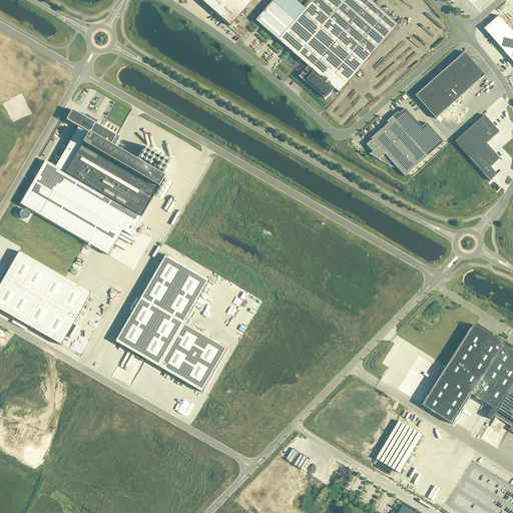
[(199,0),(215,13),(214,13),(230,27),(234,23),(233,23),(253,0),(199,0)]
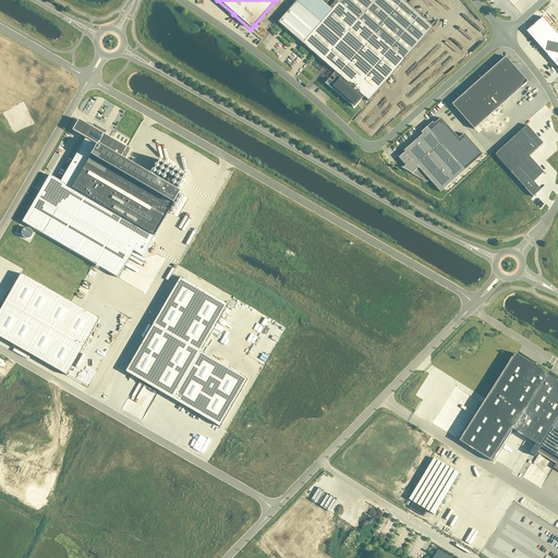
[(340,0),(302,45),(335,73),(331,76),(335,80),(332,82),(329,80),(326,83),(354,108),(363,97),(368,101),(434,27),(401,0),(340,0)]
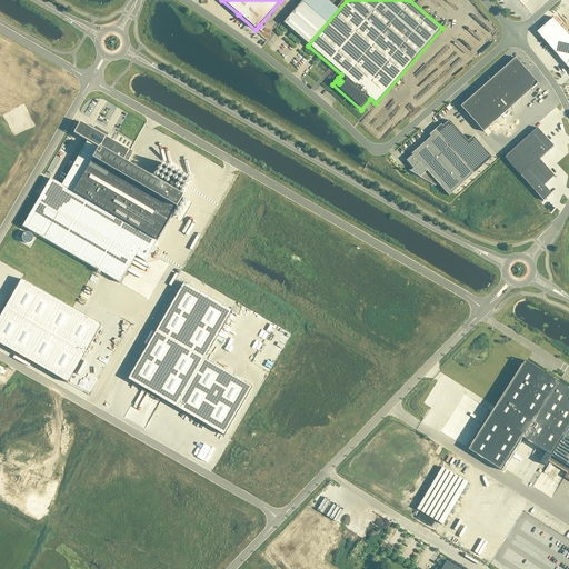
[(568,35),(553,18),(537,32),(567,66),(568,63),(568,35)]
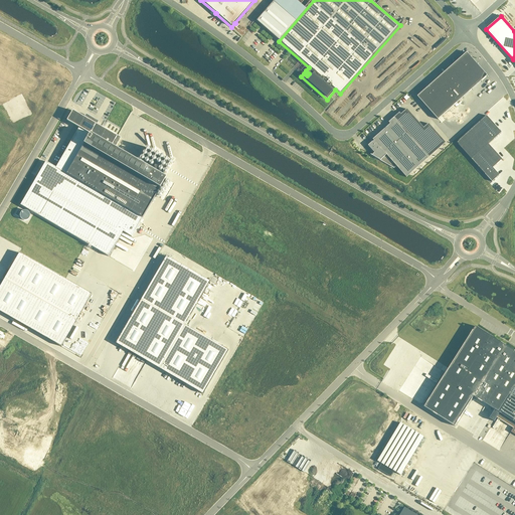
[(417,97),(438,120),(482,81),(472,69),(478,64),(468,52),(417,97)]
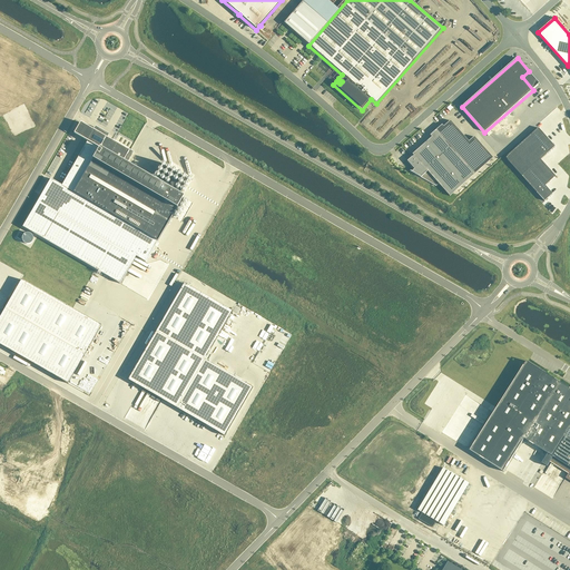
[(41,97),(28,120),(0,104),(0,192),(38,126),(37,125),(50,101),(41,97)]
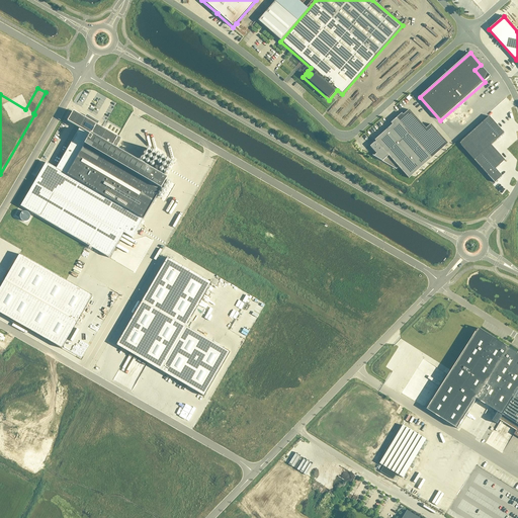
[(409,179),(431,158),(447,144),(431,124),(426,128),(409,110),(398,120),(374,141),(376,142),(374,143),(369,147),(376,154),(373,157),(396,170),(399,167),(409,179)]
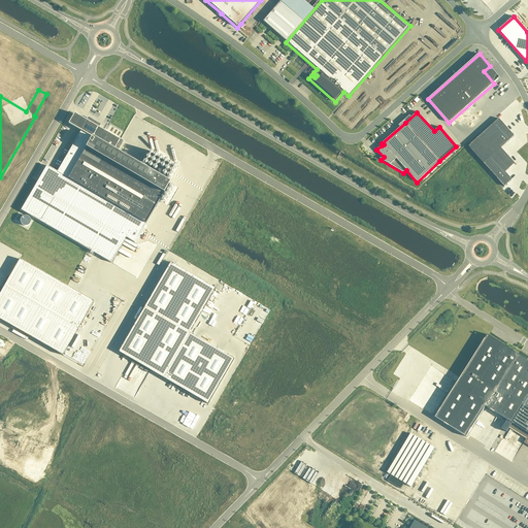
[(46,166),(21,210),(111,263),(126,238),(135,243),(170,183),(118,152),(124,141),(105,130),(104,131),(99,128),(101,125),(89,118),(87,121),(74,113),(68,124),(81,131),(58,172),(53,169),(46,166)]
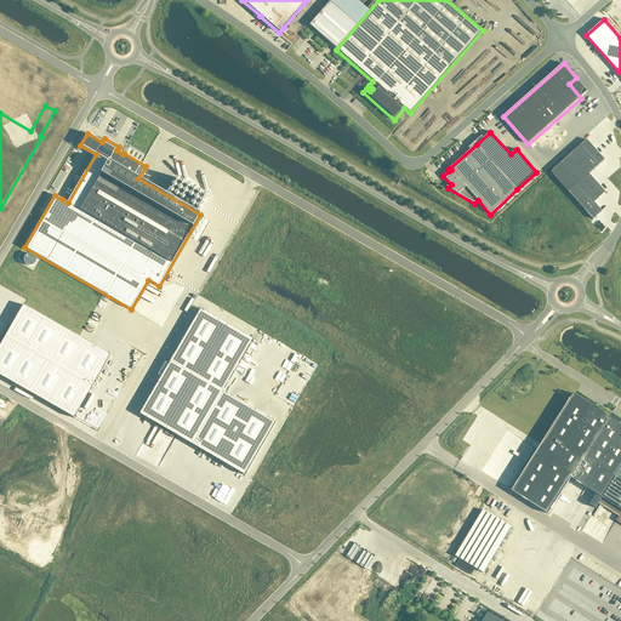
[(605,160),(587,140),(551,172),(593,220),(603,212),(594,203),(605,193),(590,175),(605,160)]
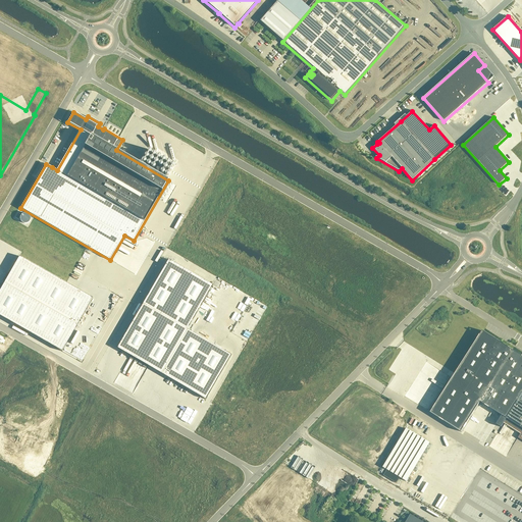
[(19,257),(0,291),(0,316),(62,352),(93,299),(19,257)]
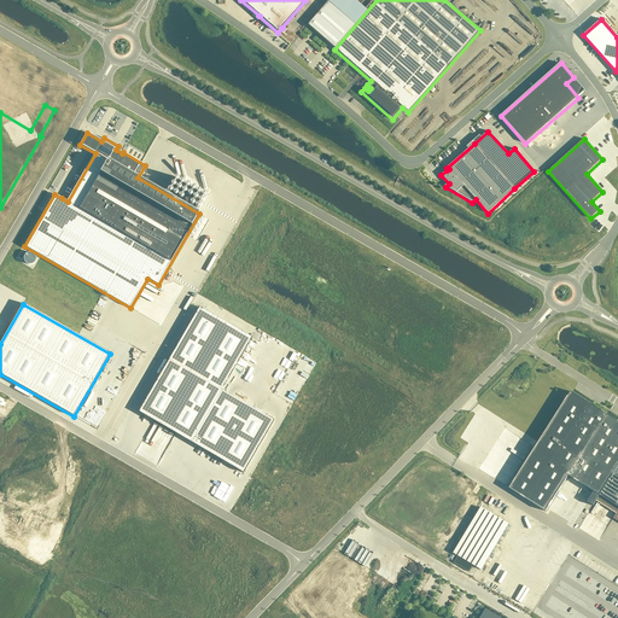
[(199,308),(139,413),(244,473),(274,421),(221,390),(252,338),(199,308)]
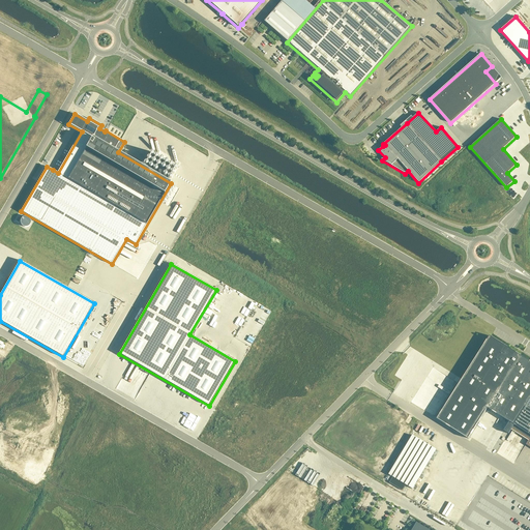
[(529,361),(521,356),(488,408),(509,422),(504,431),(508,434),(512,428),(529,438),(526,445),(529,447),(529,361)]
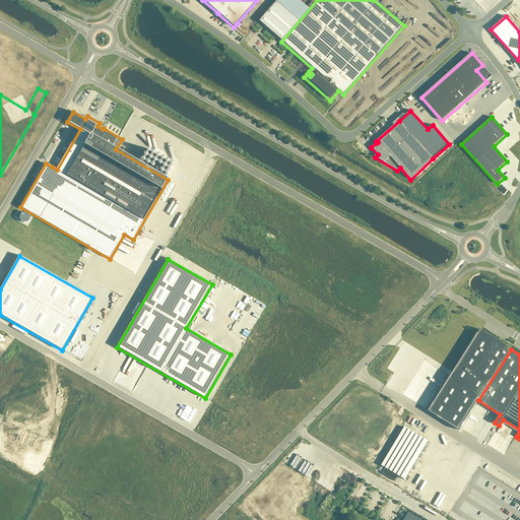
[(428,441),(404,427),(381,465),(385,468),(382,473),(395,481),(398,475),(404,479),(428,441)]
